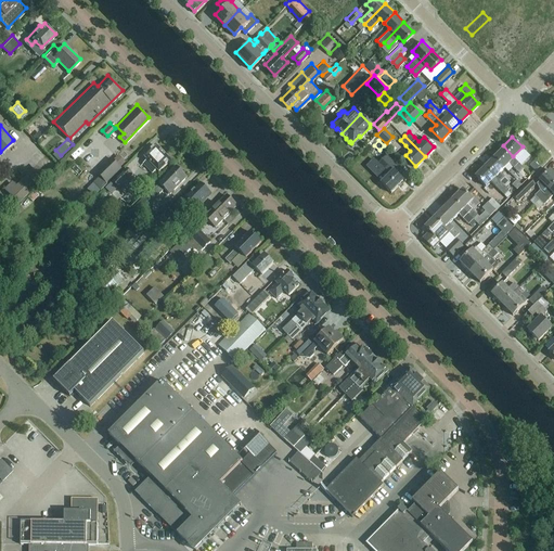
[(146,157),(142,161),(152,170),(156,167),(158,169),(170,157),(168,156),(168,154),(167,153),(165,153),(160,148),(160,146),(158,144),(156,144),(155,143),(144,154),(146,157)]
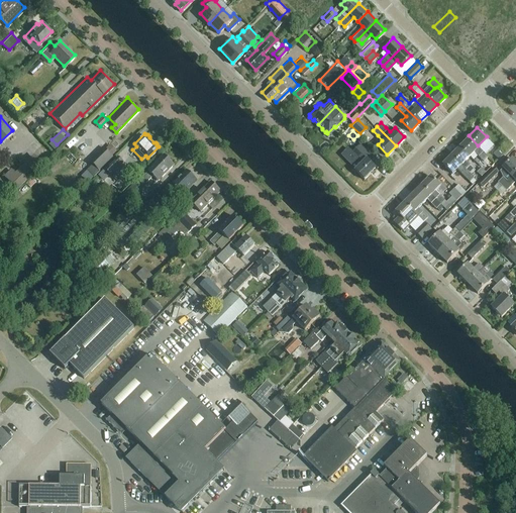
[(469,135),(459,144),(470,154),(474,149),(483,160),(487,155),(478,145),(469,135)]
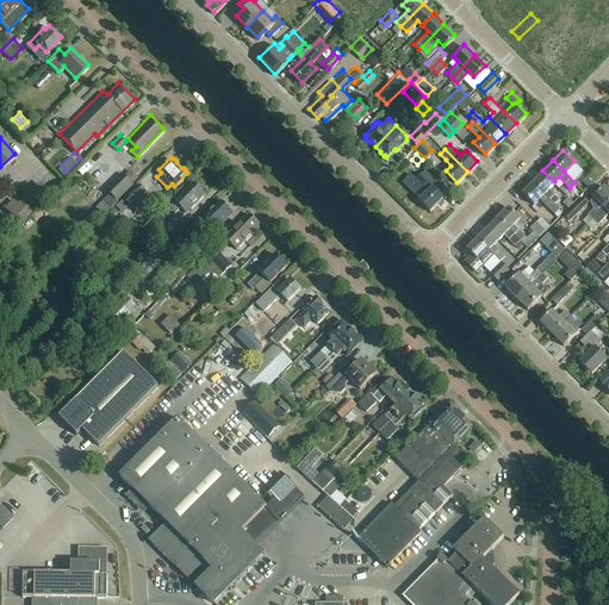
[(415,178),(427,189),(418,198),(429,210),(443,195),(434,186),(439,181),(424,168),(415,178)]
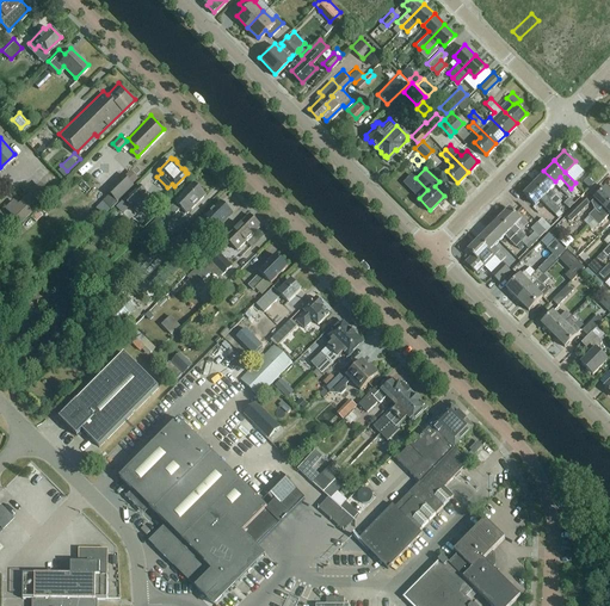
[(543,171),(533,180),(555,203),(561,198),(549,187),(555,181),(543,171)]
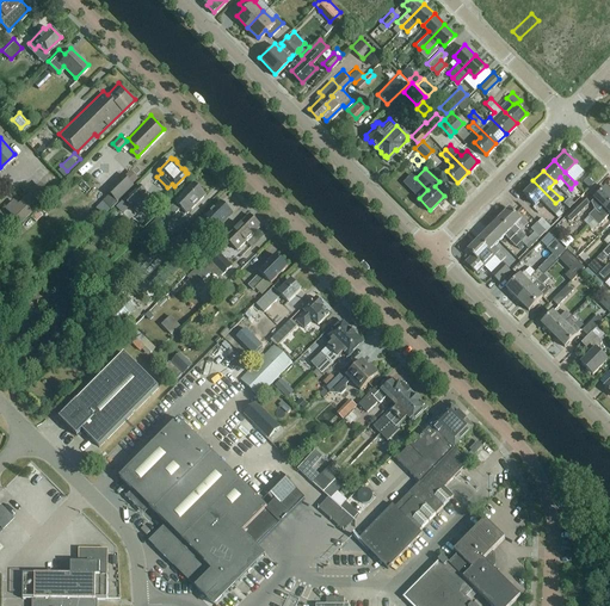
[(110,191),(116,198),(133,183),(122,172),(105,187),(110,191)]
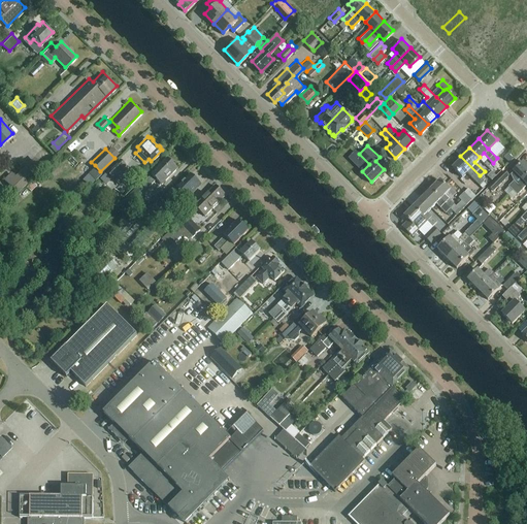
[(503,155),(508,160),(513,156),(507,151),(503,155)]
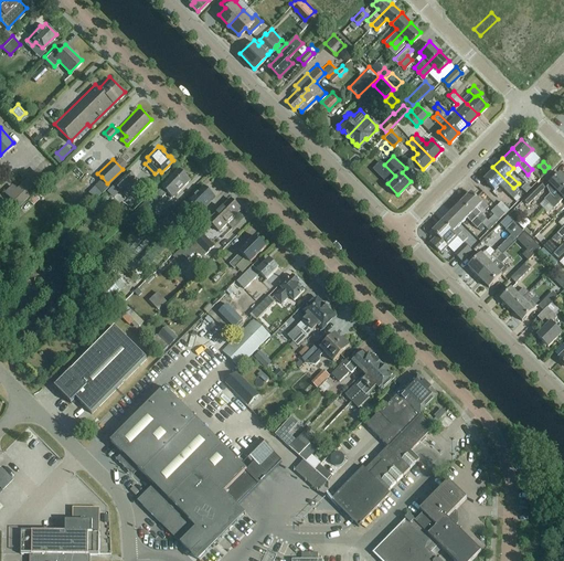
[(172,196),(190,178),(179,167),(161,184),(153,193),(151,191),(131,212),(139,220),(153,205),(152,203),(158,198),(167,190),(172,196)]
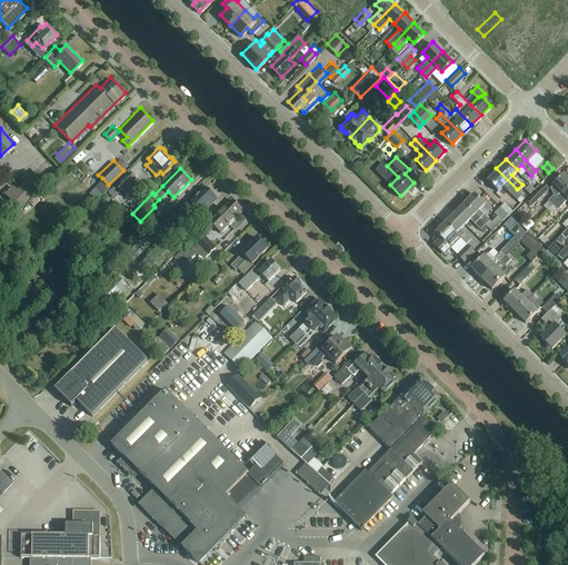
[(517,189),(496,168),(487,178),(497,189),(501,184),(516,198),(520,194),(520,192),(517,189)]
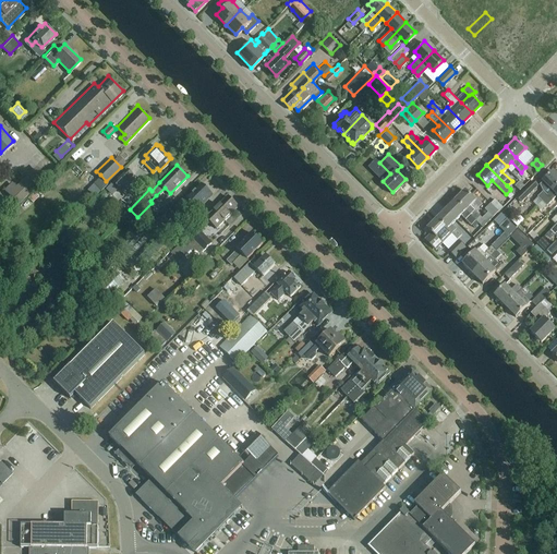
[(4,188),(17,201),(44,175),(35,166),(15,185),(11,181),(4,188)]
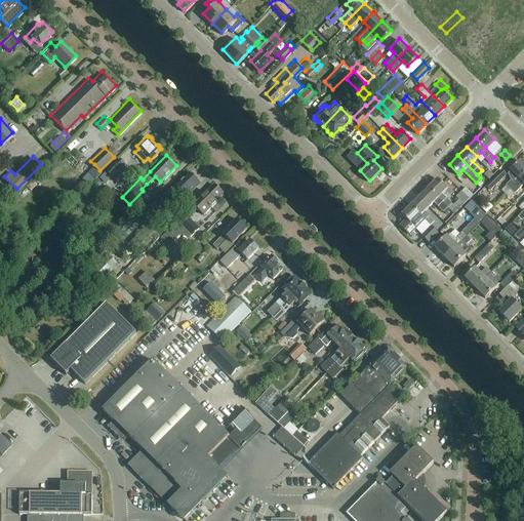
[(106,169),(112,174),(124,162),(119,157),(106,169)]
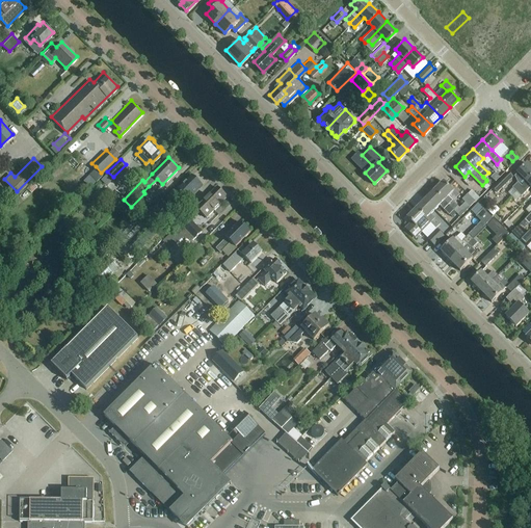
[(511,185),(515,189),(530,174),(530,164),(527,161),(513,174),(516,180),(511,185)]
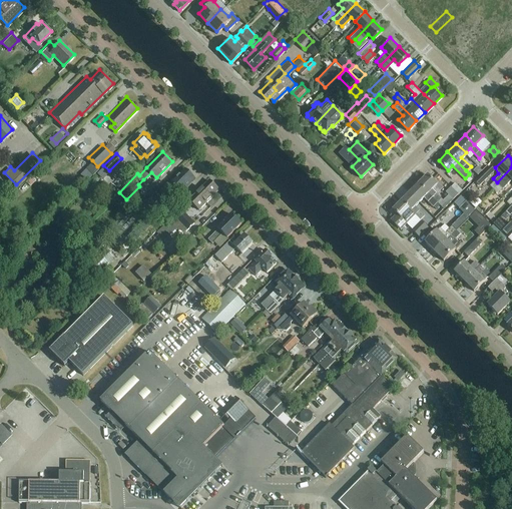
[(92,160),(86,166),(92,173),(98,167),(97,166),(92,160)]
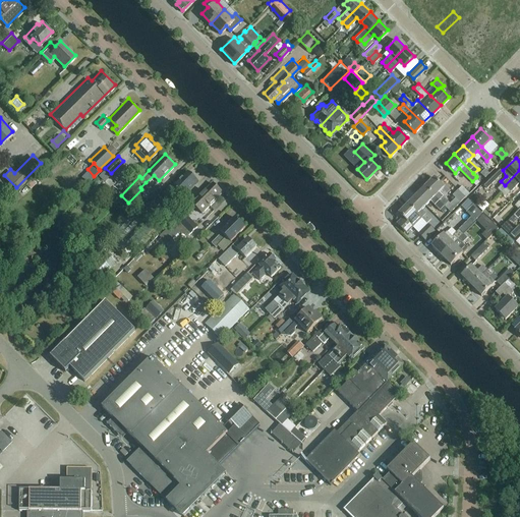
[(134,171),(137,175),(143,170),(139,166),(134,171)]
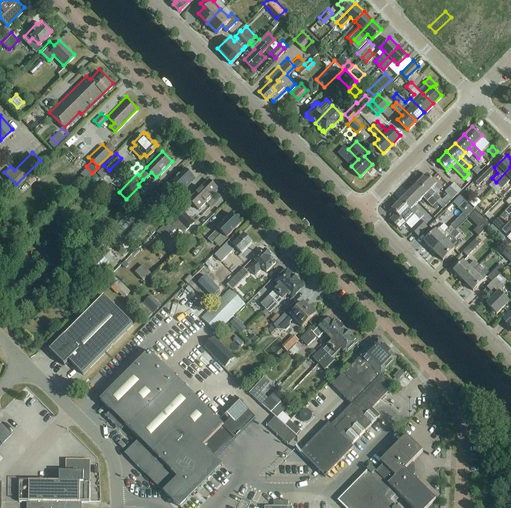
[(473,178),(477,183),(493,168),(488,163),(473,178)]
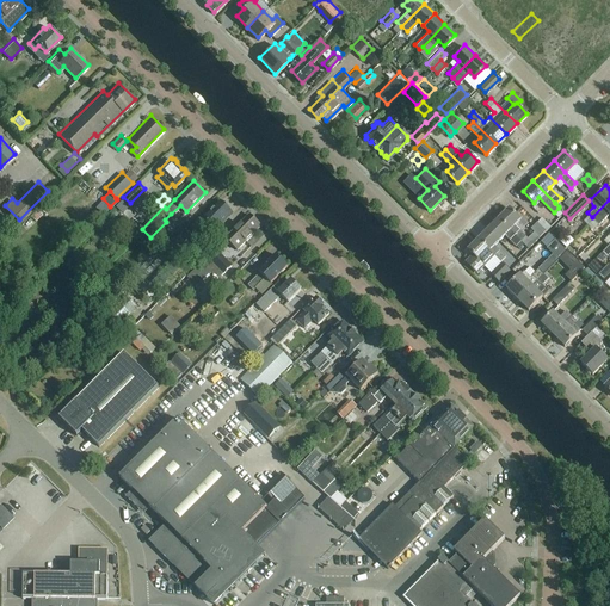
[(189,224),(197,232),(209,218),(216,226),(232,210),(230,210),(230,208),(227,204),(225,204),(220,199),(210,208),(204,212),(202,211),(193,220),(189,224)]
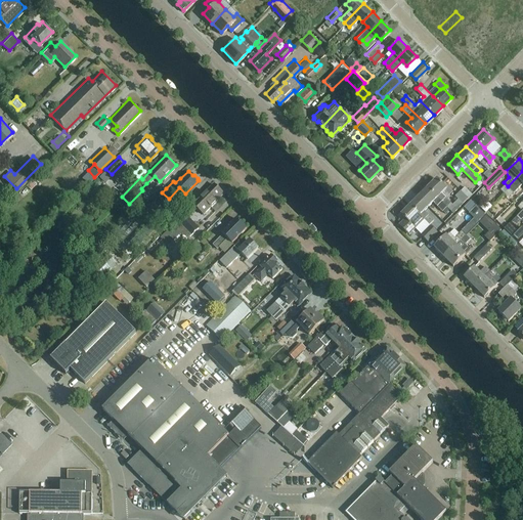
[(521,180),(522,181),(522,171),(508,186),(513,190),(518,185),(517,185),(521,180)]
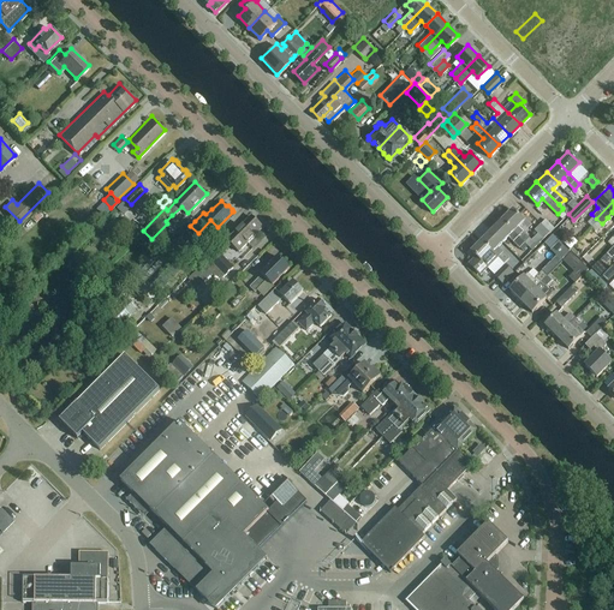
[(511,207),(501,217),(524,240),(529,235),(517,223),(523,219),(511,207)]
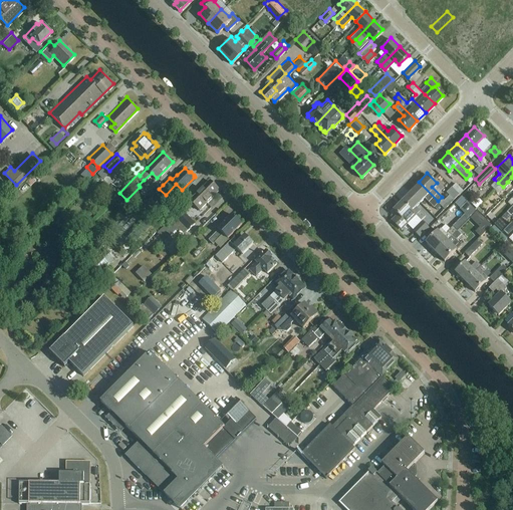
[(189,199),(199,208),(219,188),(209,179),(189,199)]
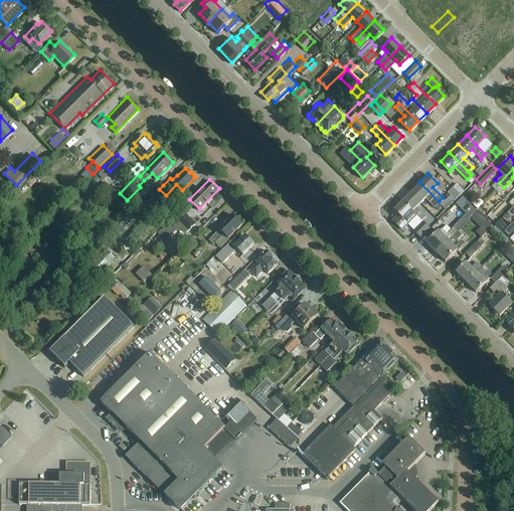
[(456,181),(452,185),(460,193),(463,189),(456,181)]
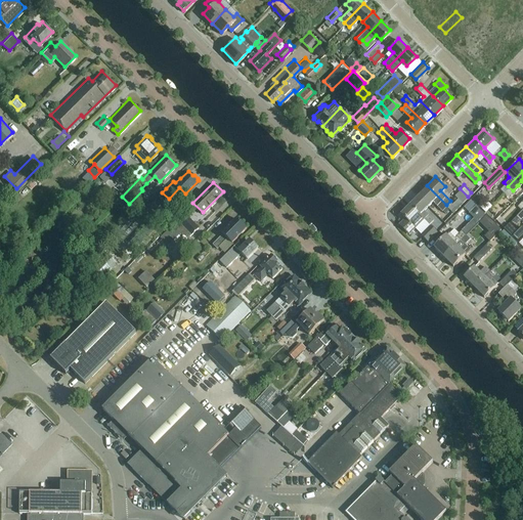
[(427,185),(418,195),(428,204),(432,200),(441,209),(446,205),(427,185)]
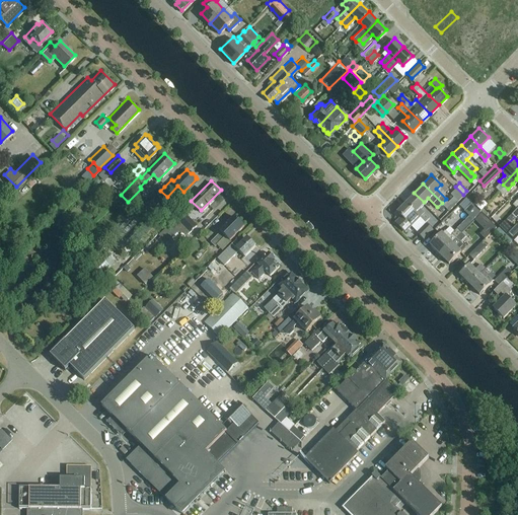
[(463,195),(455,187),(450,193),(457,200),(463,195)]
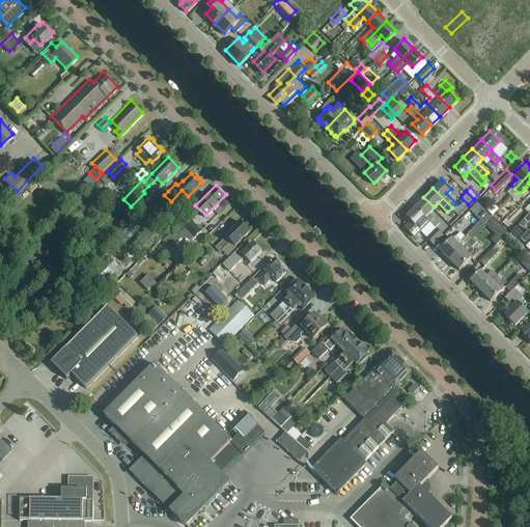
[(423,197),(415,205),(424,216),(425,215),(434,206),(423,197)]
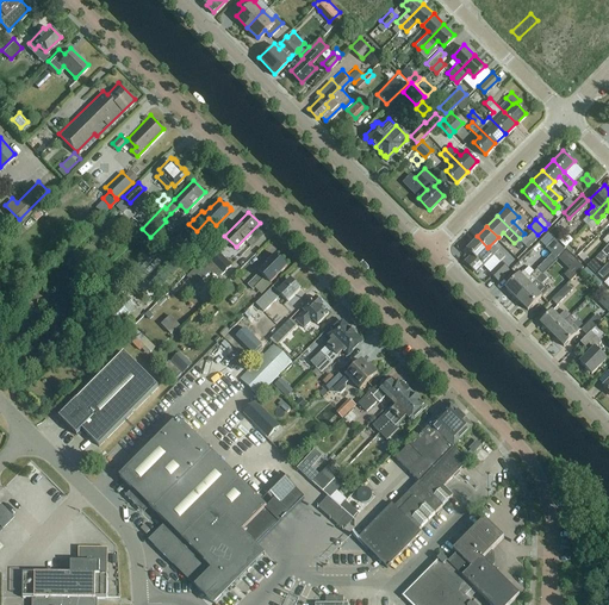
[(544,247),(553,236),(547,230),(538,239),(544,247)]
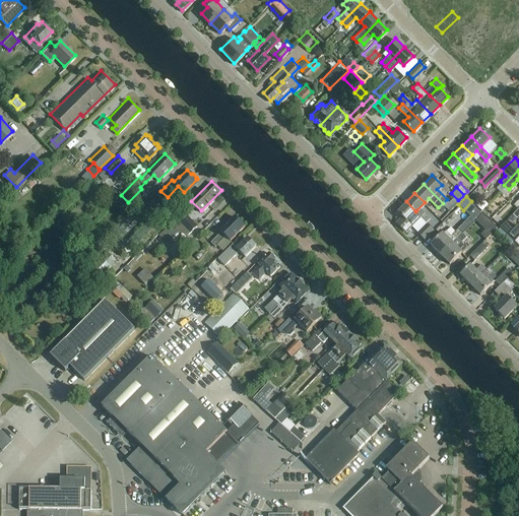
[(151,199),(118,234),(122,238),(131,247),(159,217),(150,208),(155,203),(151,199)]
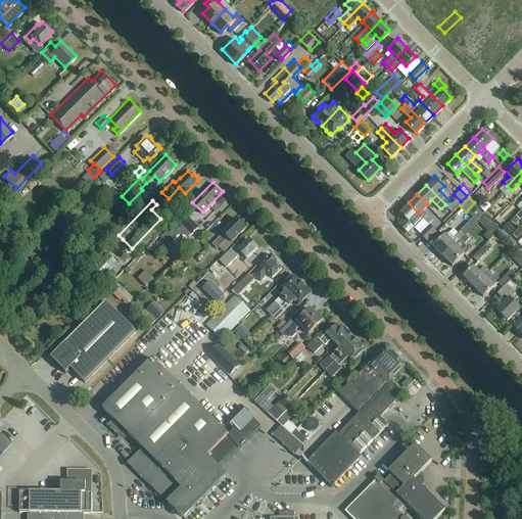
[(418,213),(409,202),(399,211),(404,216),(397,222),(408,232),(423,217),(423,216),(419,211),(418,213)]
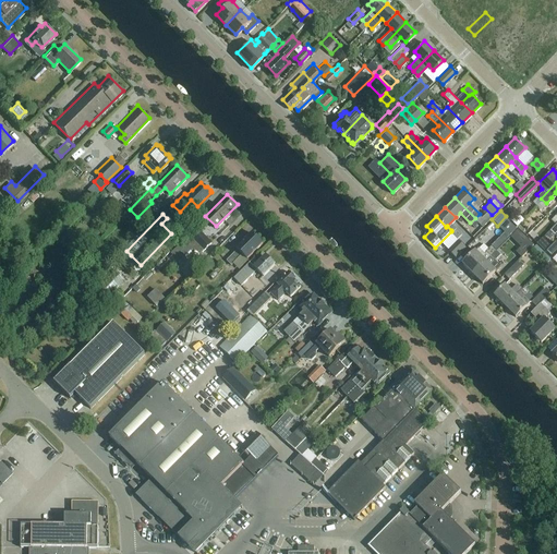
[(506,217),(498,225),(508,235),(516,227),(506,217)]
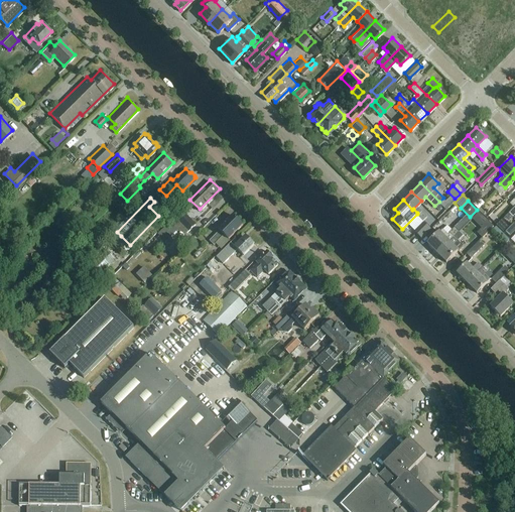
[(195,222),(184,212),(189,208),(185,204),(169,220),(176,228),(185,231),(195,222)]
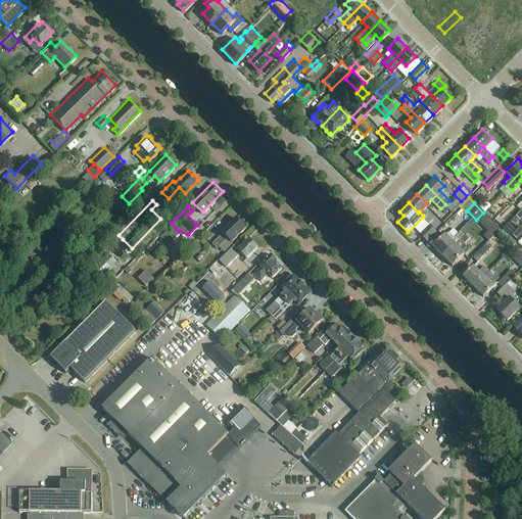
[(427,211),(423,216),(423,217),(428,222),(432,217),(427,211)]
